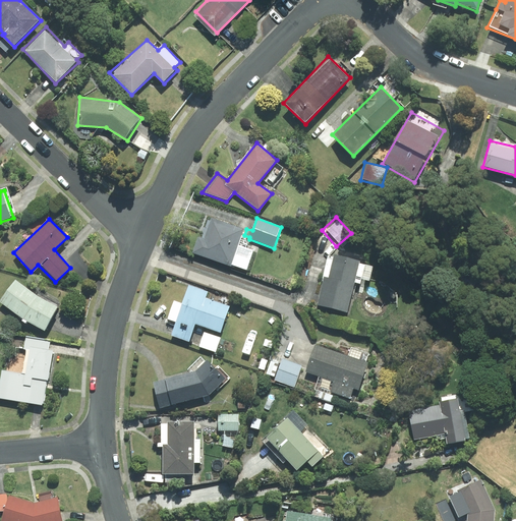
[(192,252),(198,254),(230,266),(242,229),(211,219),(205,237),(198,235),(192,252)]
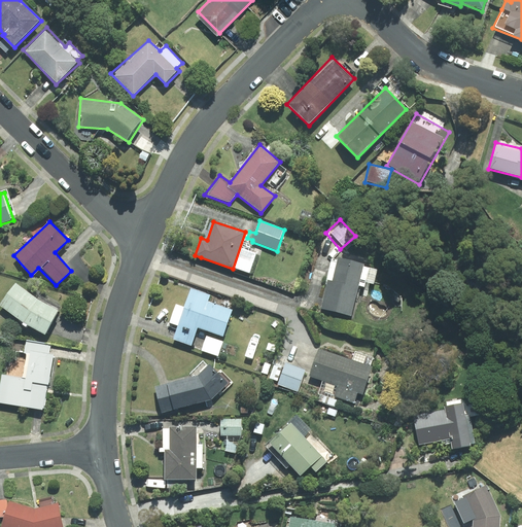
[(352,316),(360,284),(372,287),(376,270),(364,267),(366,261),(335,254),(322,309),(352,316)]
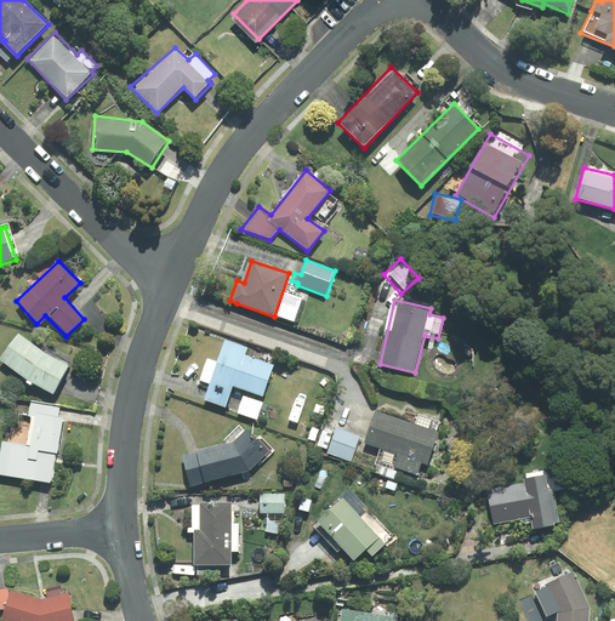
[(73,366),(16,332),(0,359),(55,394),(73,366)]
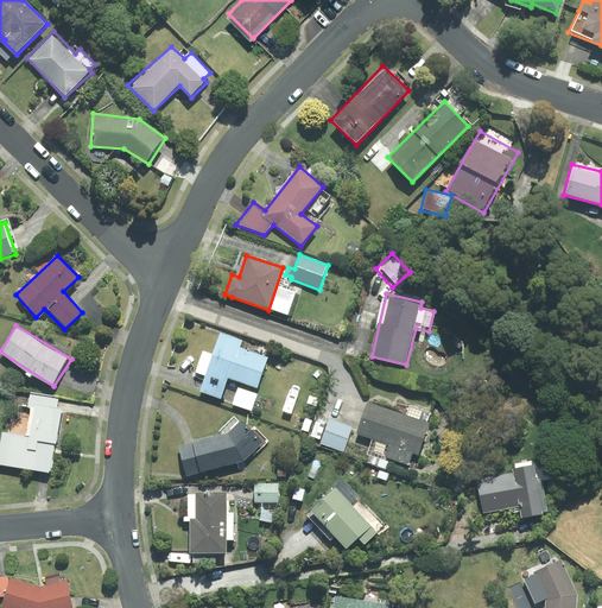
[(241,340),(220,333),(213,355),(202,352),(194,373),(204,377),(198,391),(220,399),(227,378),(258,390),(268,359),(239,347),(241,340)]
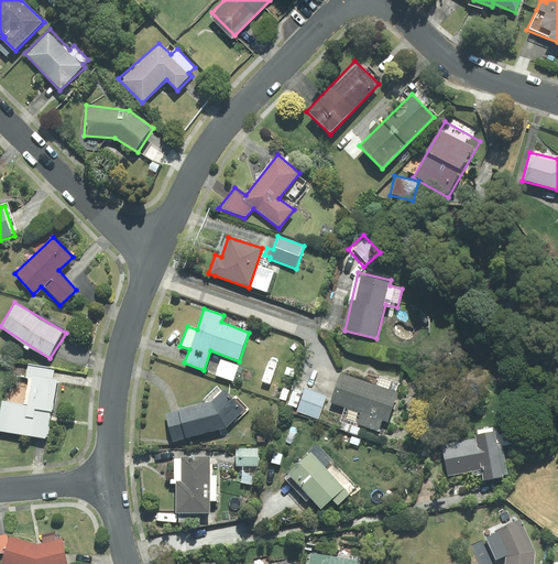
[(237,366),(217,359),(212,377),(231,382),(237,366)]
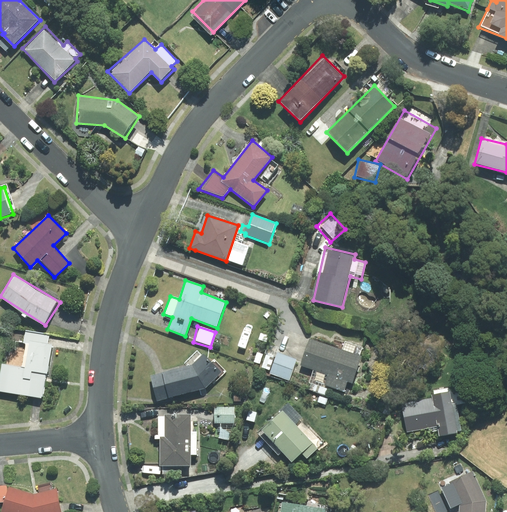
[(1,354),(0,360),(0,392),(42,396),(44,375),(47,375),(50,343),(45,343),(45,337),(22,334),(21,344),(26,344),(26,357),(1,354)]
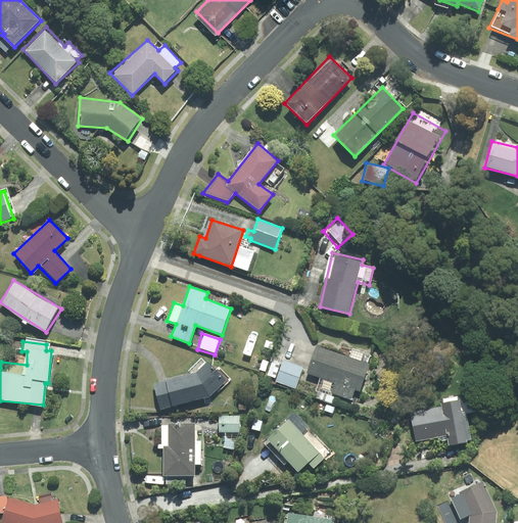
[(350,399),(354,391),(360,393),(370,366),(316,345),(305,373),(318,378),(314,389),(328,394),(329,392),(350,399)]
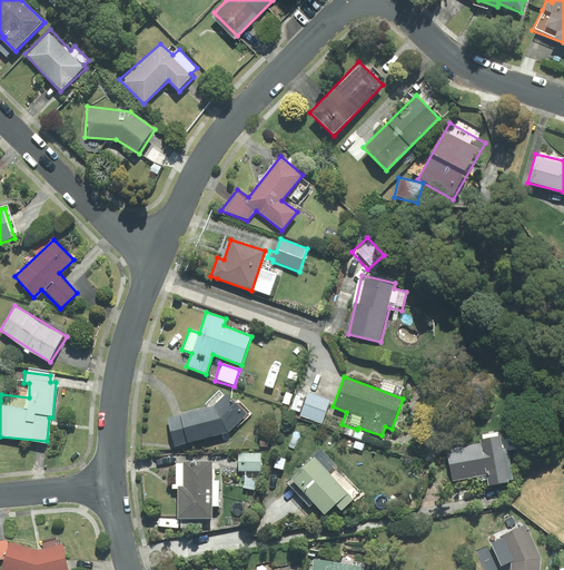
[(206,408),(165,416),(174,448),(228,432),(249,415),(225,393),(221,397),(215,391),(200,403),(206,408)]
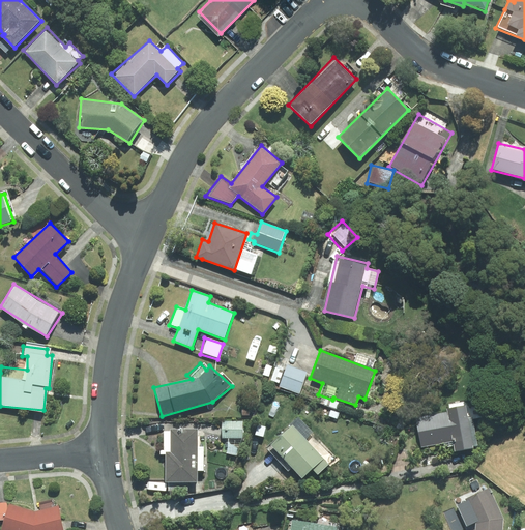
[(307,372),(286,365),(279,387),(299,394),(307,372)]
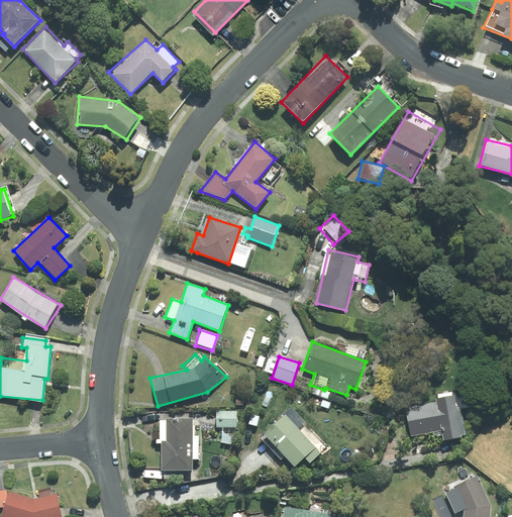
[(438,439),(462,435),(456,407),(451,408),(449,395),(431,398),(431,402),(400,408),(405,436),(436,430),(438,439)]
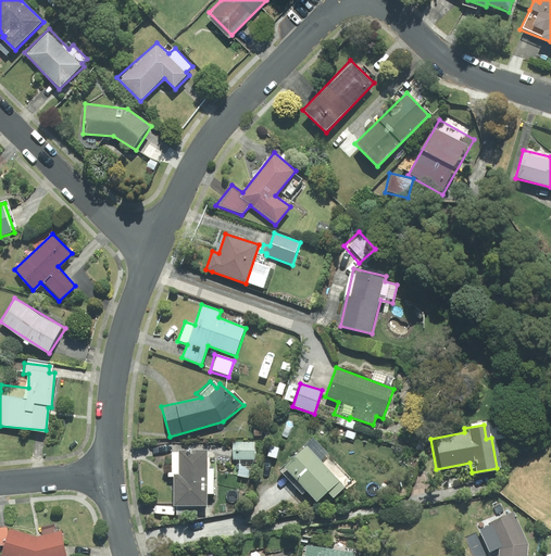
[(328,494),(338,505),(358,487),(312,439),(280,468),(315,506),(328,494)]
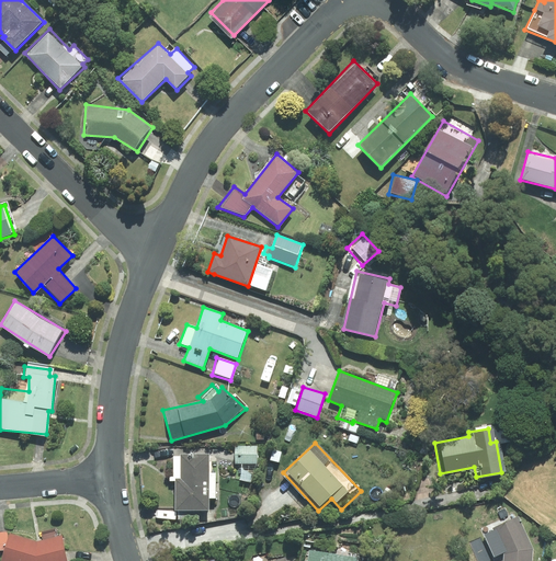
[(257,445),(234,445),(233,466),(240,466),(239,481),(253,481),(253,466),(257,466),(257,445)]
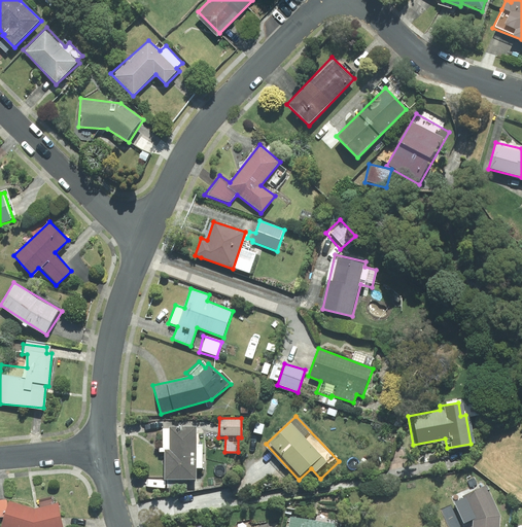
[(167,426),(167,429),(161,429),(160,452),(166,453),(165,481),(195,482),(196,468),(202,468),(203,444),(197,443),(198,427),(167,426)]
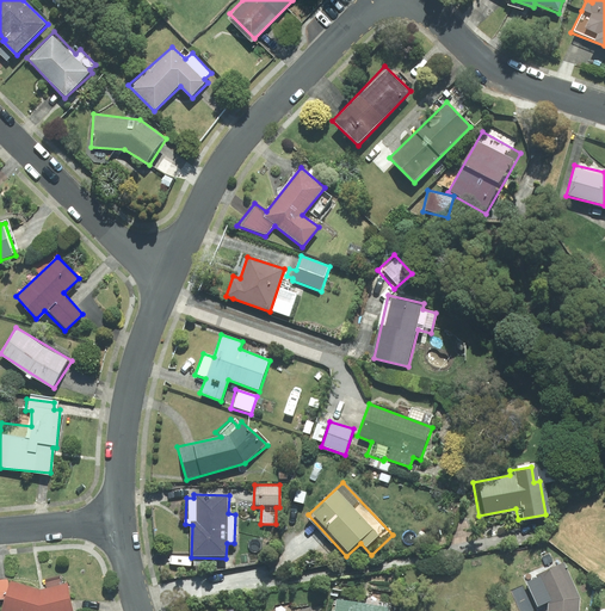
[(578,610),(579,603),(561,563),(535,575),(547,600),(545,610),(578,610)]
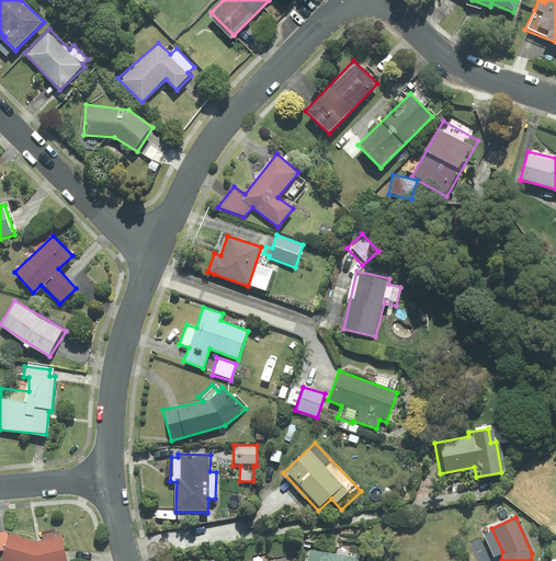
[(4,533),(0,533),(0,551),(4,551),(0,558),(0,560),(68,560),(63,536),(38,542),(10,534),(8,538),(4,538),(4,533)]
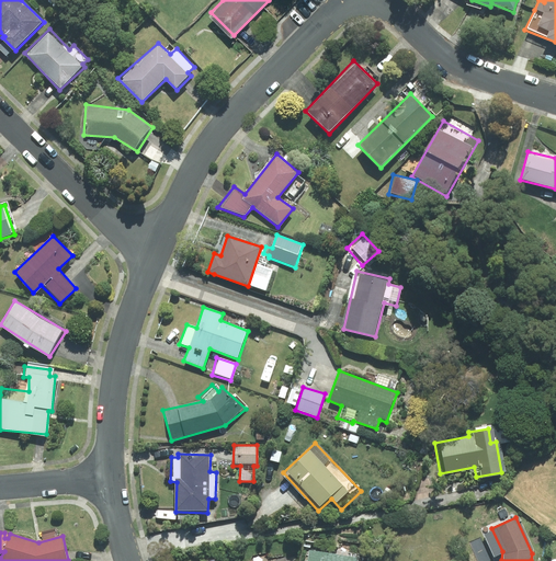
[(249,550),(251,560),(287,560),(282,540),(249,550)]
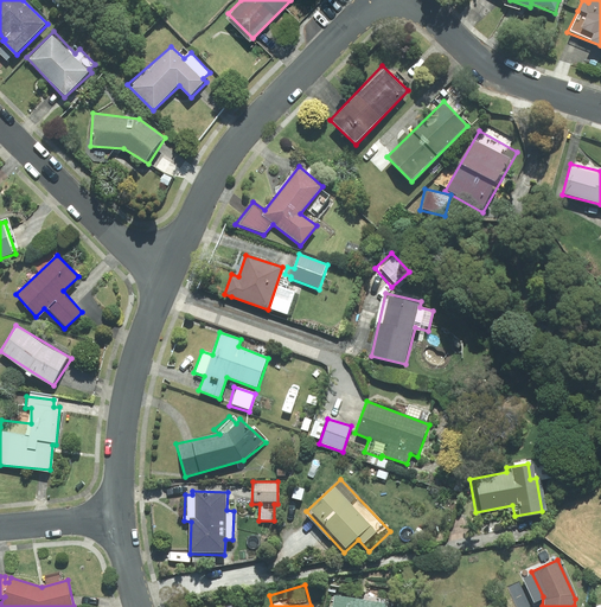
[(384,606),(385,602),(337,595),(334,606),(384,606)]
